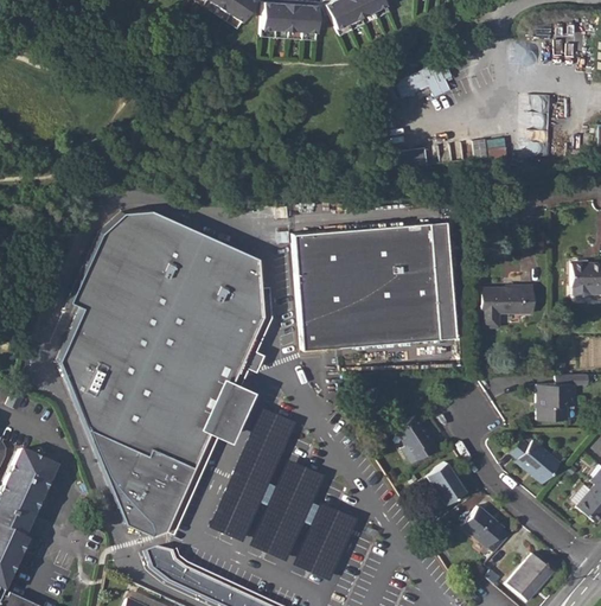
[(198,0),(241,29),(260,1),(260,0),(198,0)]
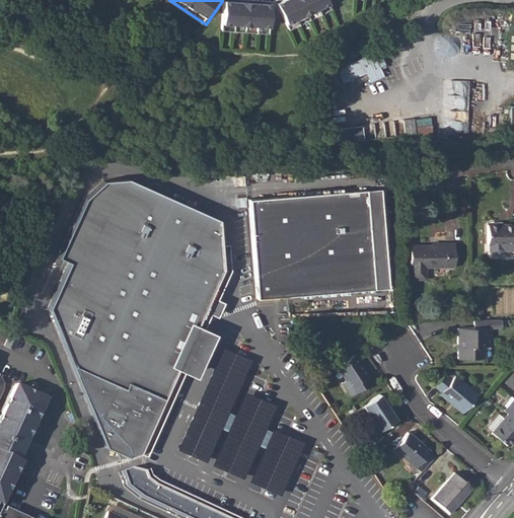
[(275,1),(258,0),(228,0),(226,30),(273,33),(275,4),(275,1)]
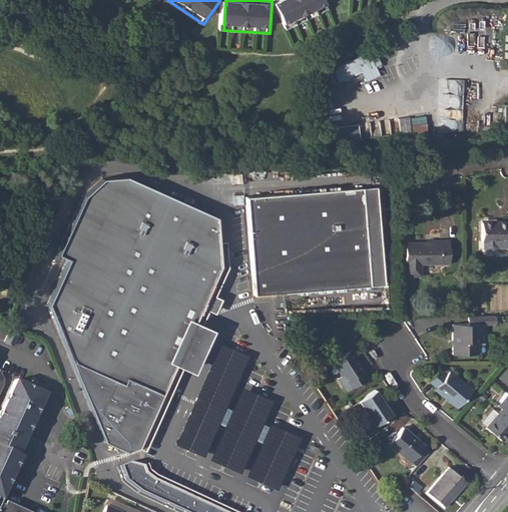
[(327,0),(278,0),(276,2),(277,4),(290,31),(332,9),(327,0)]
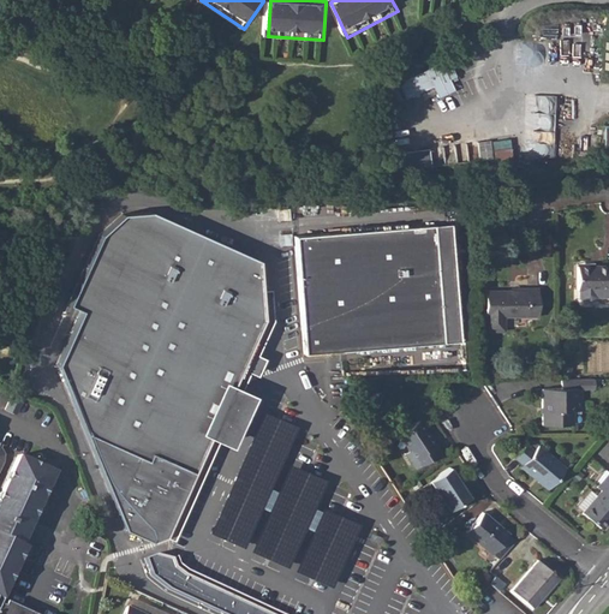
[(452,65),(406,83),(413,101),(442,89),(447,100),(464,94),(452,65)]
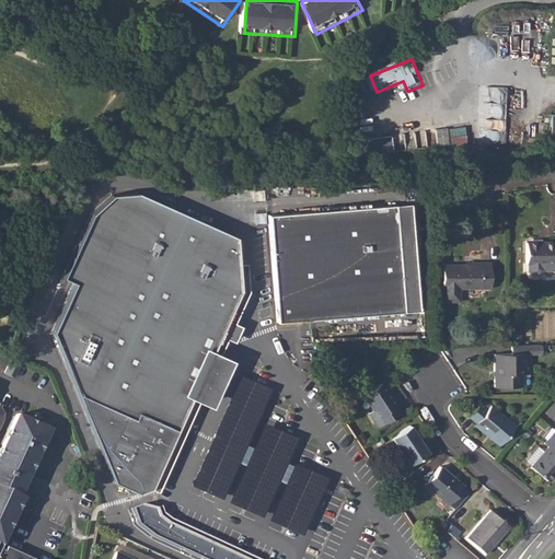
[(510,116),(511,88),(494,88),(494,103),(501,103),(501,116),(510,116)]
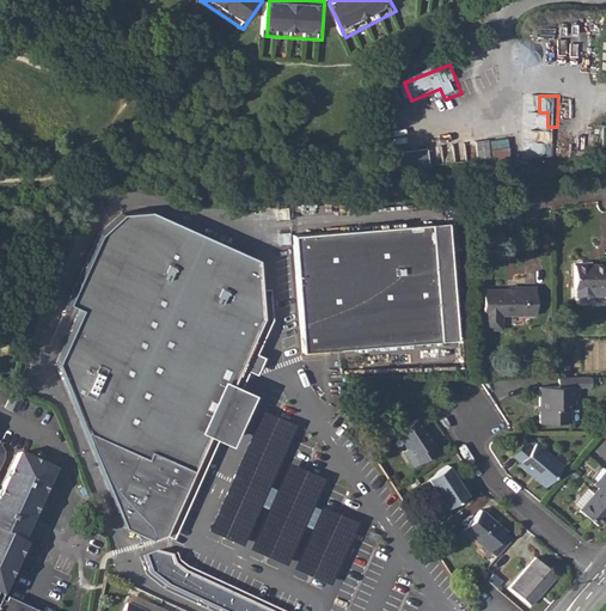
[(513,142),(495,145),(496,153),(514,151),(513,142)]
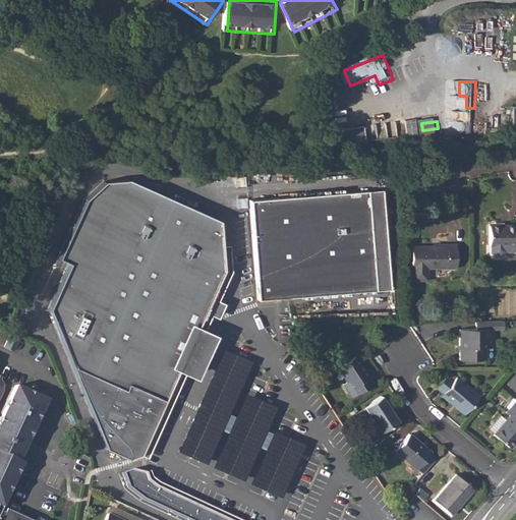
[(339,130),(341,146),(371,141),(369,126),(339,130)]
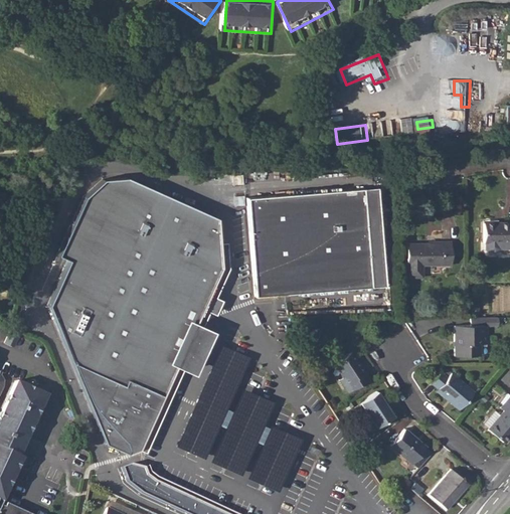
[(131,455),(143,450),(224,267),(220,218),(131,178),(108,179),(88,196),(77,219),(61,257),(72,261),(51,306),(109,444),(131,455)]
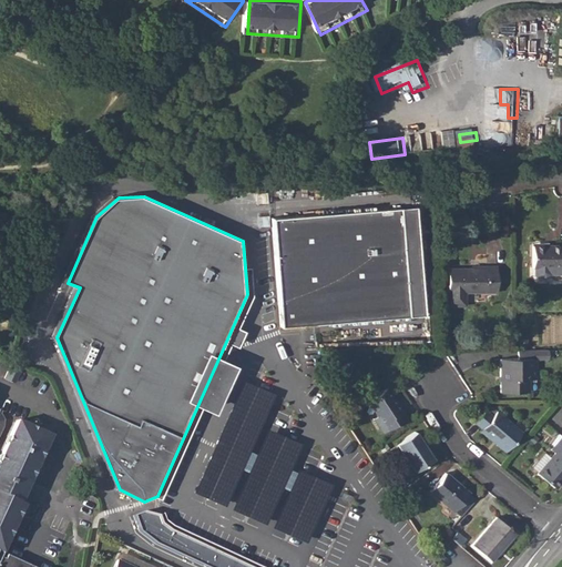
[(405,209),(309,216),(277,219),(281,263),(269,264),(272,286),(283,285),(286,327),(310,325),(414,317),(405,209)]
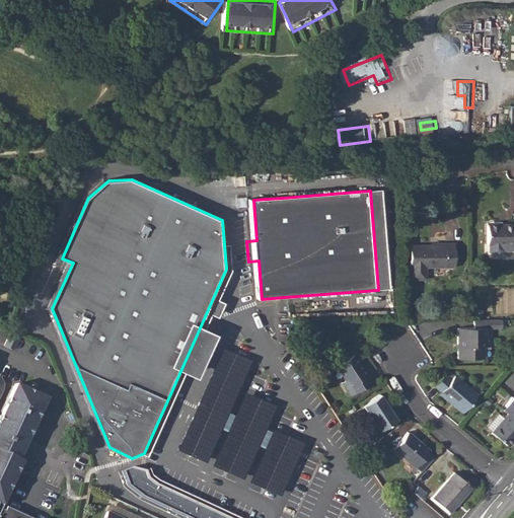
[(513,224),(506,225),(492,225),(492,245),(493,245),(493,251),(498,256),(505,256),(507,251),(513,250),(513,224)]
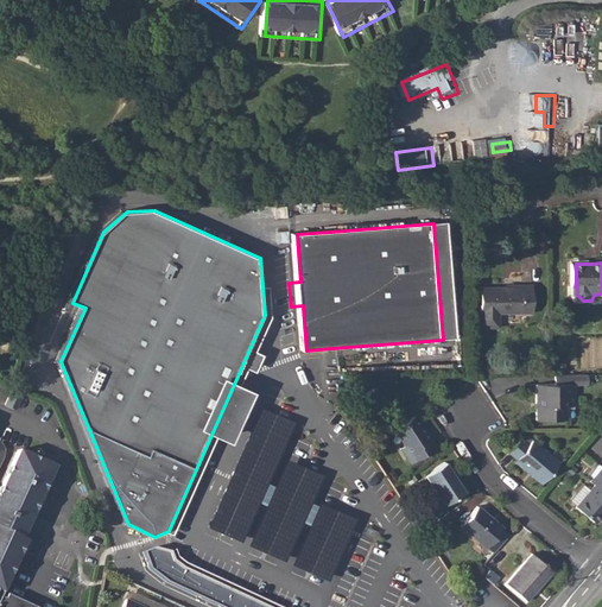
[(525,288),(508,288),(483,289),(483,329),(502,329),(502,314),(536,314),(536,285),(525,285),(525,288)]
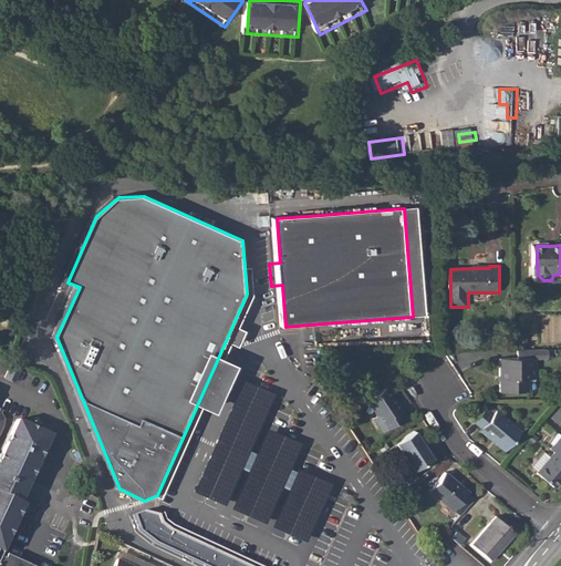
[(553,350),(523,351),(523,359),(504,360),(505,393),(533,393),(533,379),(533,369),(540,369),(540,359),(552,359),(553,350)]
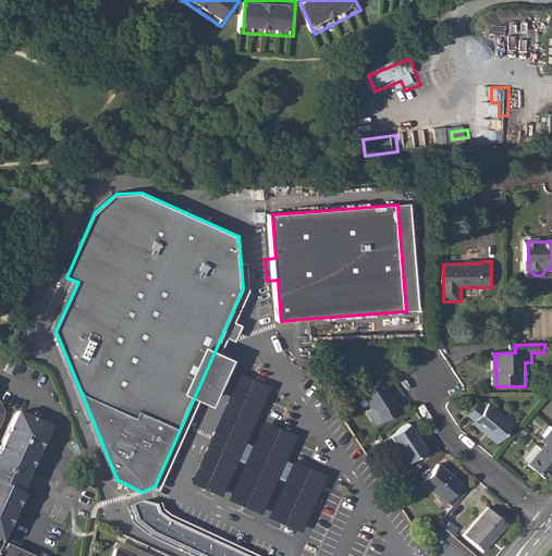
[(13,368),(12,370),(20,373),(25,360),(20,358),(17,361),(17,362),(13,368)]
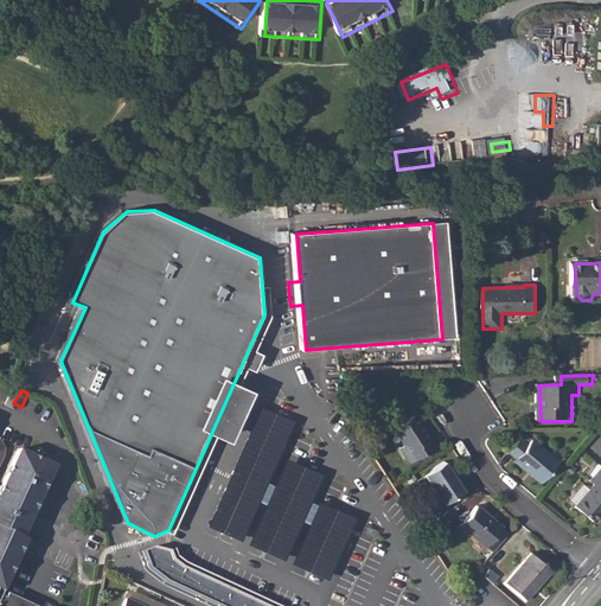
[(420,421),(422,420),(419,416),(398,429),(409,446),(404,448),(415,464),(439,447),(424,425),(422,426),(420,421)]
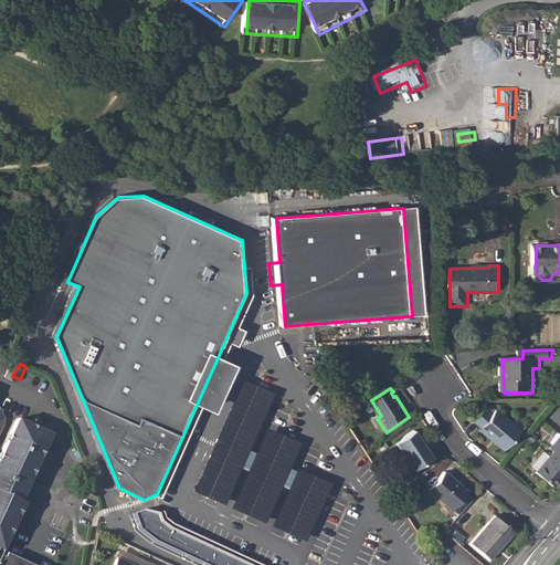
[(492,405),(477,421),(485,428),(483,430),(509,451),(525,432),(499,411),(499,410),(494,405),(492,405)]
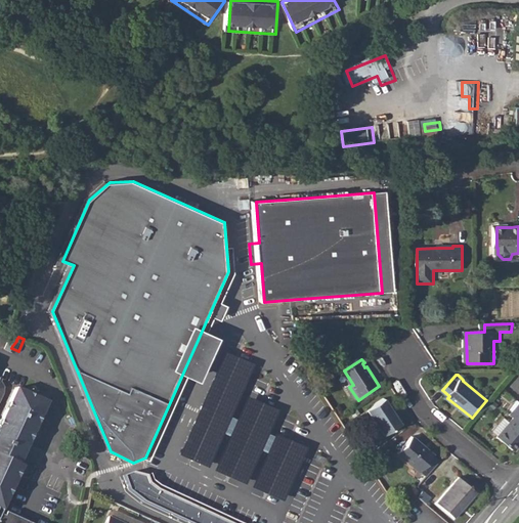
[(7,384),(6,383),(4,380),(3,379),(0,378),(0,377),(0,522),(38,522),(5,509),(11,495),(9,492),(11,488),(15,487),(19,478),(18,475),(20,471),(23,470),(26,465),(22,463),(23,459),(22,455),(23,452),(27,451),(32,440),(30,437),(32,434),(36,432),(40,423),(38,420),(40,416),(44,415),(50,400),(19,386),(12,400),(13,403),(11,407),(8,408),(4,418),(5,421),(3,425),(0,426),(0,403),(0,402),(0,399),(2,401),(6,391),(7,390),(7,385),(7,384)]
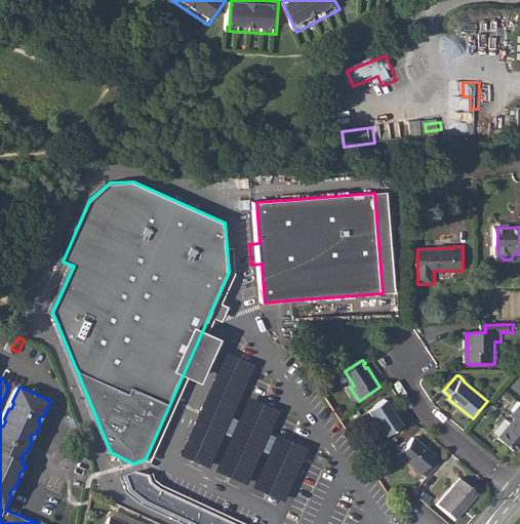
[(389,400),(371,411),(388,437),(405,426),(389,400)]
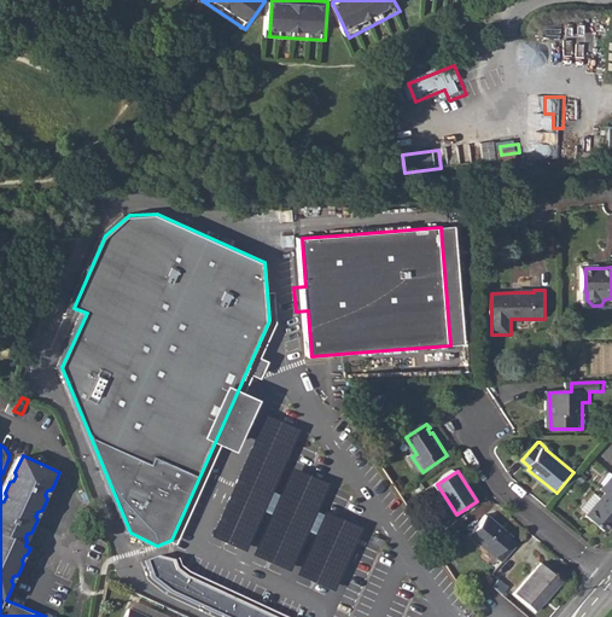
[(605,500),(592,516),(590,517),(610,533),(611,530),(611,483),(605,490),(610,494),(605,500)]
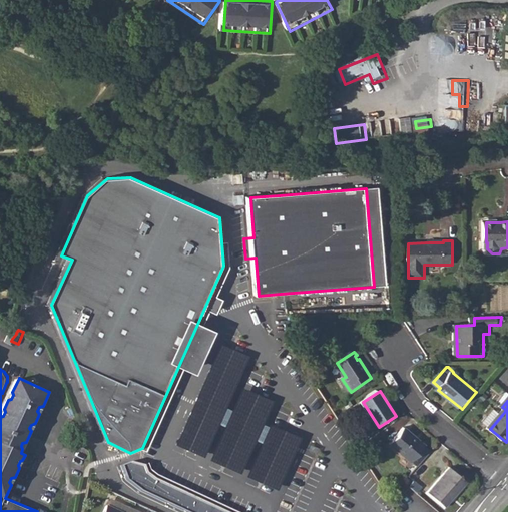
[(407,428),(393,445),(415,463),(416,463),(422,468),(435,452),(429,447),(407,428)]
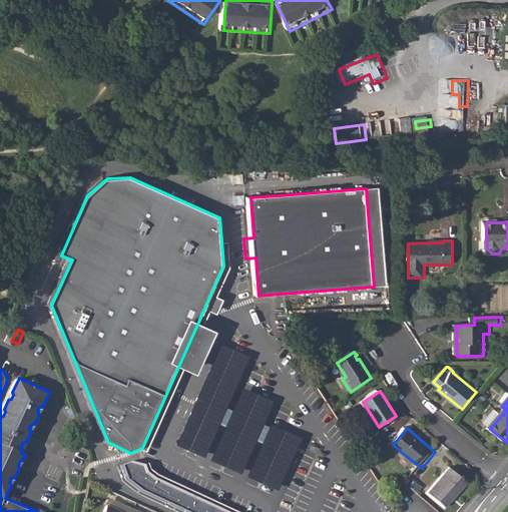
[(232,511),(206,500),(149,474),(147,466),(134,462),(126,465),(131,478),(147,491),(192,511),(232,511)]
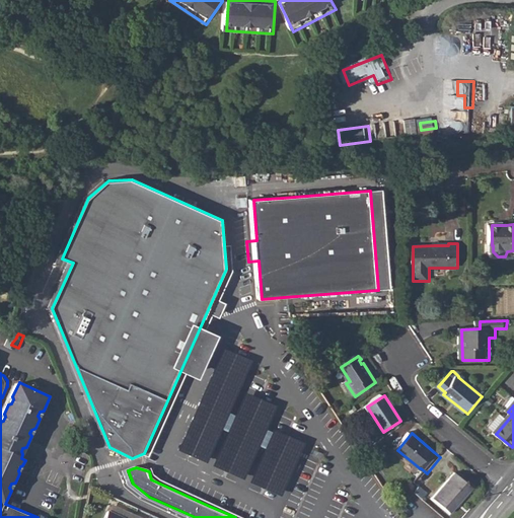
[(458,473),(437,499),(454,514),(476,488),(458,473)]
